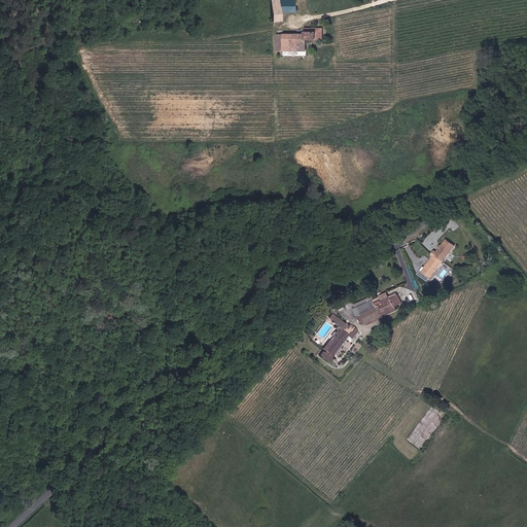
[(276,0),(273,0),(275,22),(283,21),(282,16),(296,14),(296,10),(301,9),(302,14),(306,14),(305,0),(276,0)]
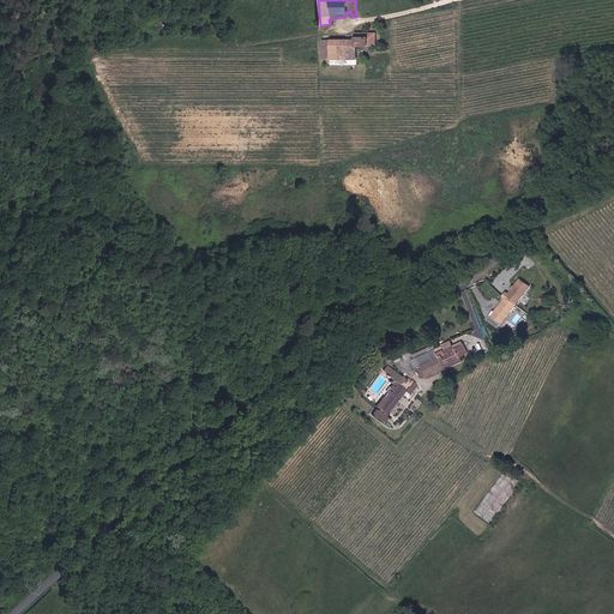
[(359,40),(332,40),(332,43),(332,56),(359,56),(359,48),(371,48),(371,37),(359,37),(359,40)]
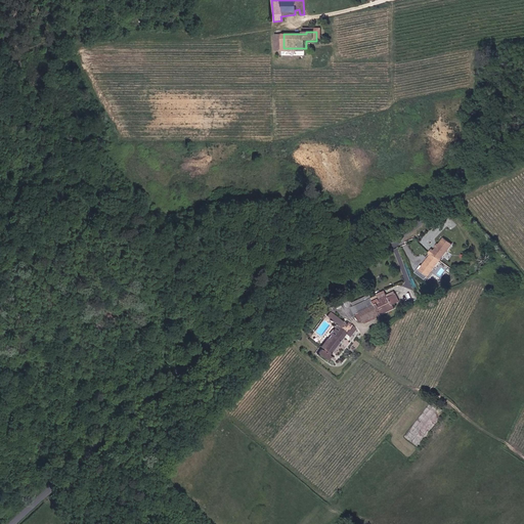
[(430,272),(451,245),(444,237),(438,245),(439,246),(437,247),(435,249),(434,251),(432,249),(429,253),(431,254),(422,266),(430,272)]
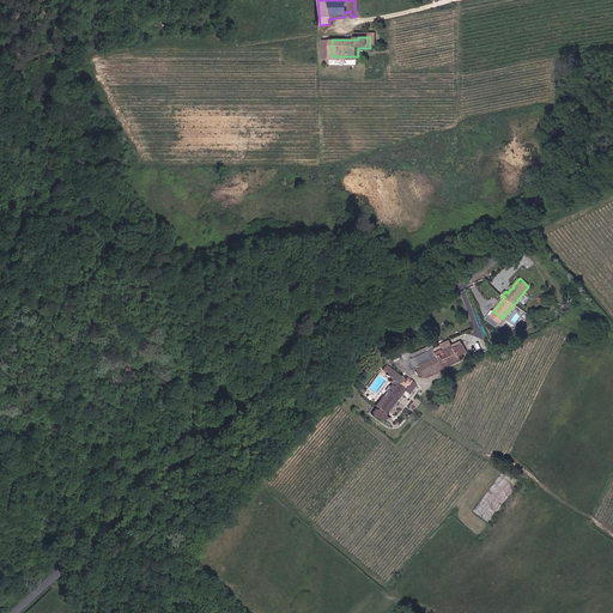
[(419,363),(422,366),(423,372),(429,370),(430,372),(434,371),(442,369),(448,365),(463,359),(462,356),(468,352),(471,351),(468,346),(466,341),(456,346),(455,343),(445,347),(443,344),(439,345),(430,350),(428,345),(414,350),(416,354),(413,356),(416,364),(419,363)]
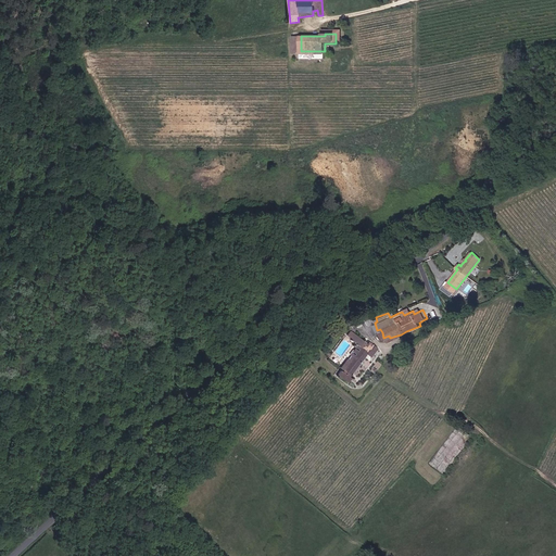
[(368,324),(376,320),(373,311),(365,313),(368,324)]
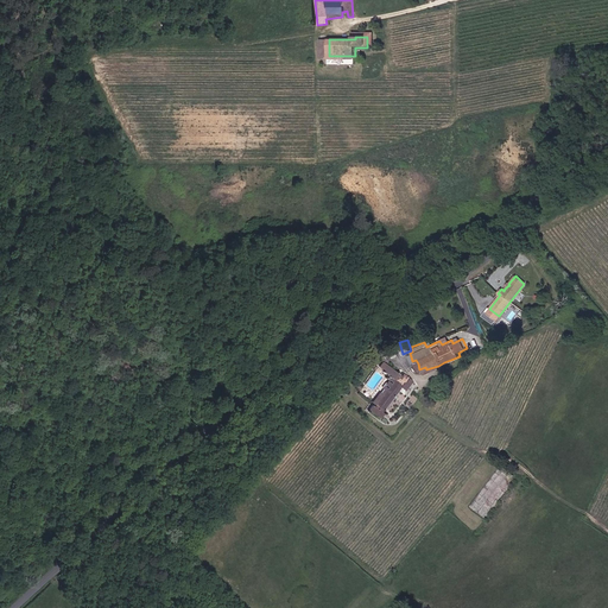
[(384,349),(385,353),(387,359),(392,358),(392,359),(397,358),(394,350),(393,346),(384,349)]
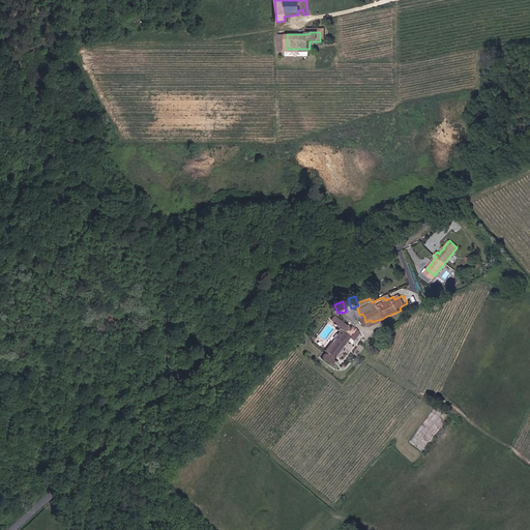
[(359,337),(360,329),(355,325),(352,329),(350,326),(339,316),(335,320),(339,322),(336,323),(342,327),(324,347),(327,350),(325,352),(322,350),(319,354),(329,363),(333,359),(330,356),(350,336),(356,342),(359,337)]
